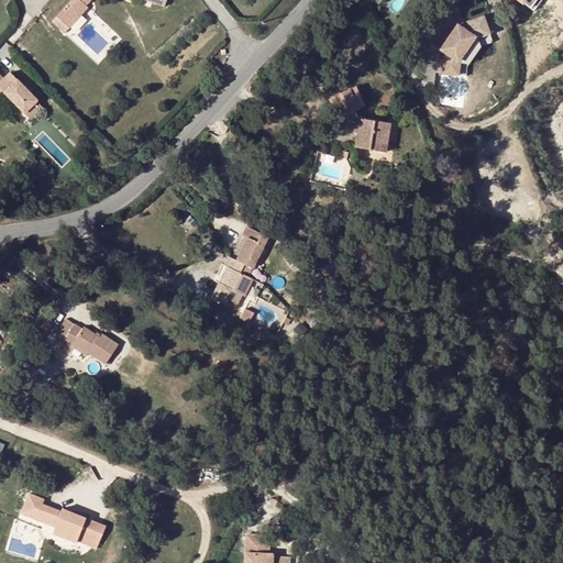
[(78,0),(75,0),(54,24),(67,35),(90,10),(88,8),(78,0)]
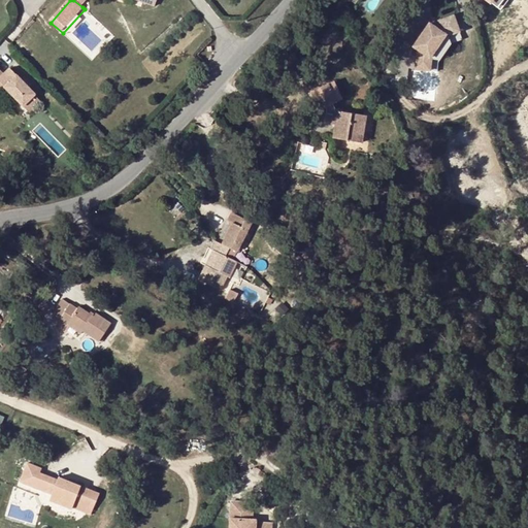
[(156,9),(159,0),(134,0),(134,2),(156,9)]
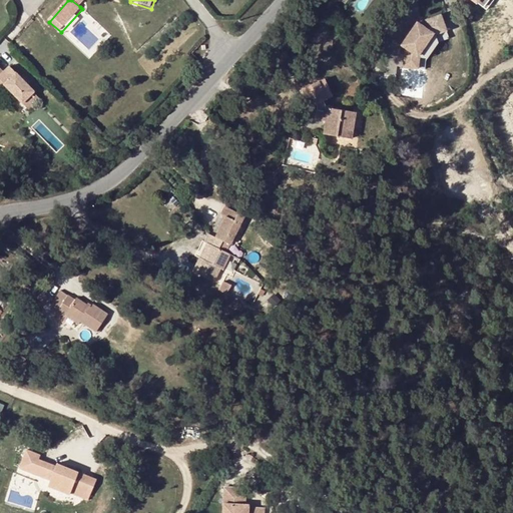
[(407,61),(421,64),(423,52),(422,51),(437,29),(439,31),(451,27),(446,11),(430,15),(426,20),(422,17),(407,40),(412,44),(410,46),(407,61)]
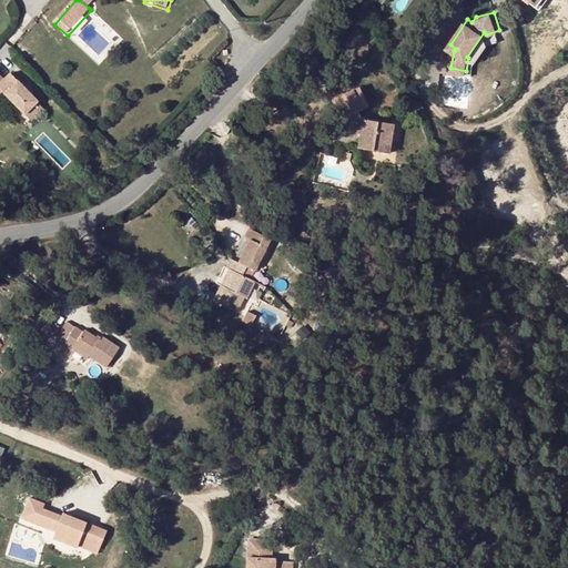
[(302,73),(321,63),(320,60),(301,70),(302,73)]
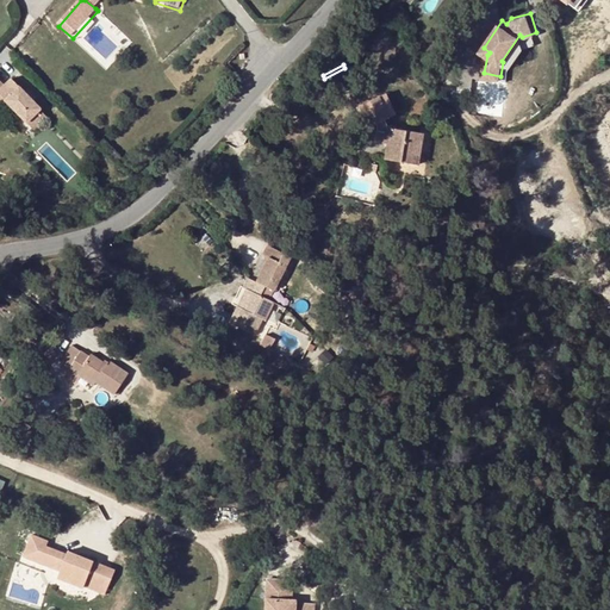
[(39,110),(41,109),(32,99),(26,93),(12,79),(5,86),(0,81),(0,101),(4,98),(27,122),(29,122),(35,128),(47,117),(39,110)]
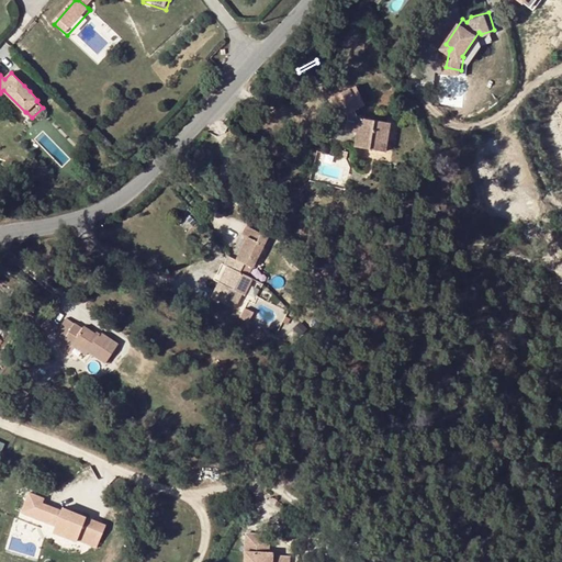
[(332,94),(339,114),(355,109),(347,88),(332,94)]
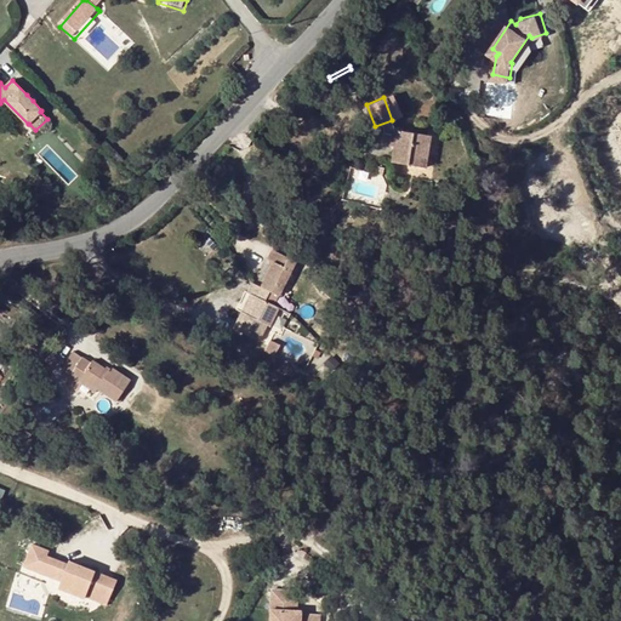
[(392,161),(402,164),(427,167),(432,137),(394,131),(391,147),(394,147),(392,161)]
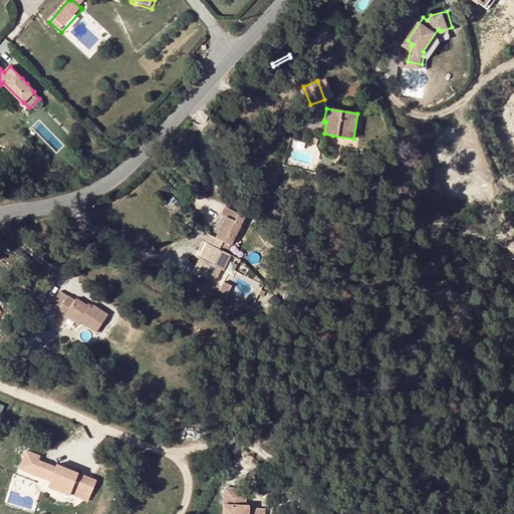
[(226,217),(217,237),(227,242),(232,244),(245,217),(226,208),(222,216),(226,217)]
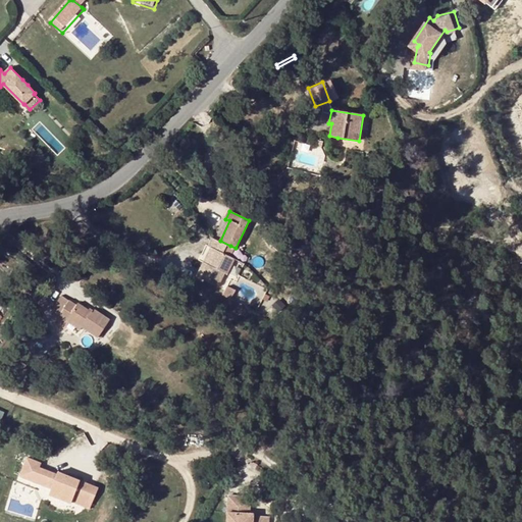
[(226,253),(230,246),(220,241),(212,238),(208,244),(214,247),(219,249),(212,264),(207,261),(200,275),(222,285),(228,272),(230,273),(237,258),(226,253)]
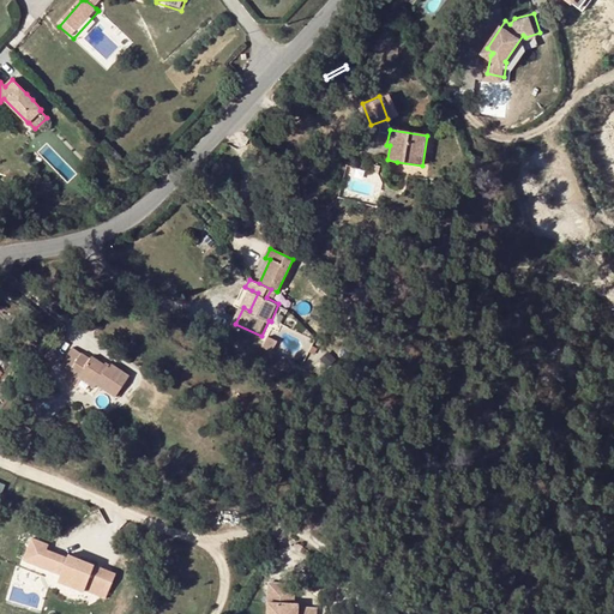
[(250,311),(258,293),(252,290),(244,307),(250,311)]
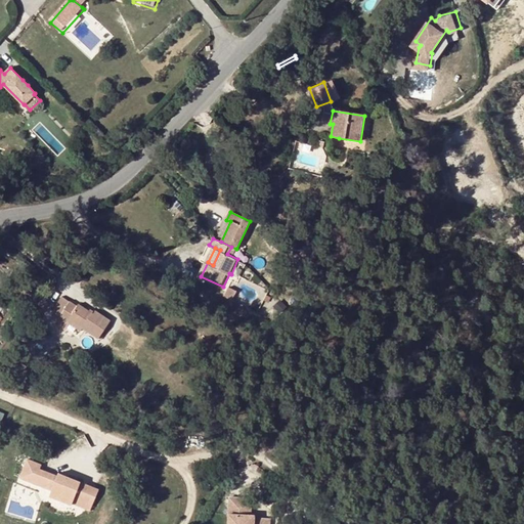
[(68,318),(81,328),(96,338),(108,319),(95,310),(93,314),(77,304),(76,306),(69,301),(59,313),(68,318)]
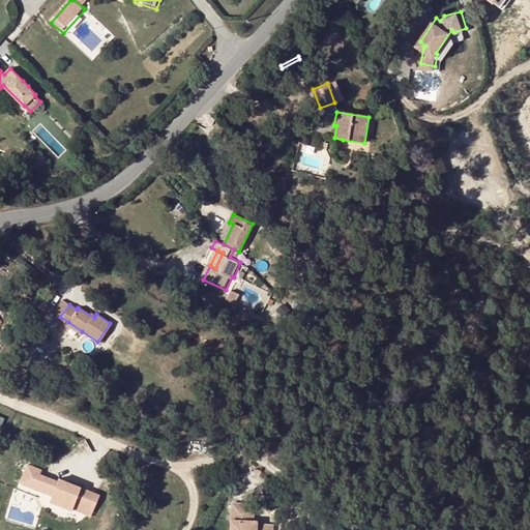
[(54,325),(62,330),(65,325),(68,322),(60,317),(54,325)]
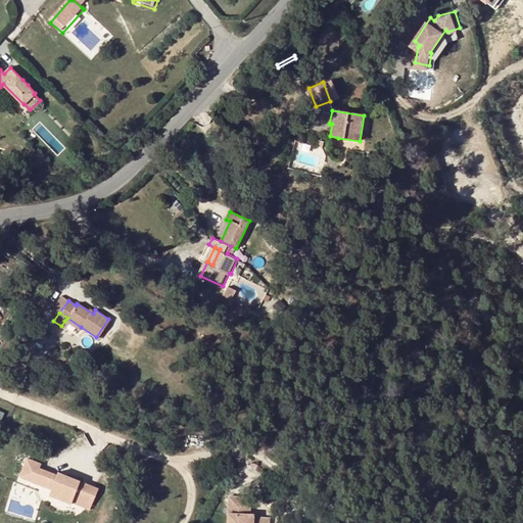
[(79,330),(81,327),(67,318),(64,321),(79,330)]
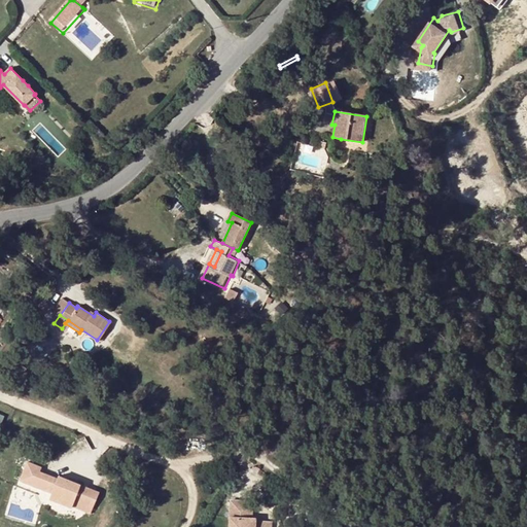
[(89,514),(97,492),(57,477),(56,479),(38,472),(40,467),(26,462),(18,481),(49,493),(47,499),(70,507),(73,499),(81,502),(81,511),(89,514)]
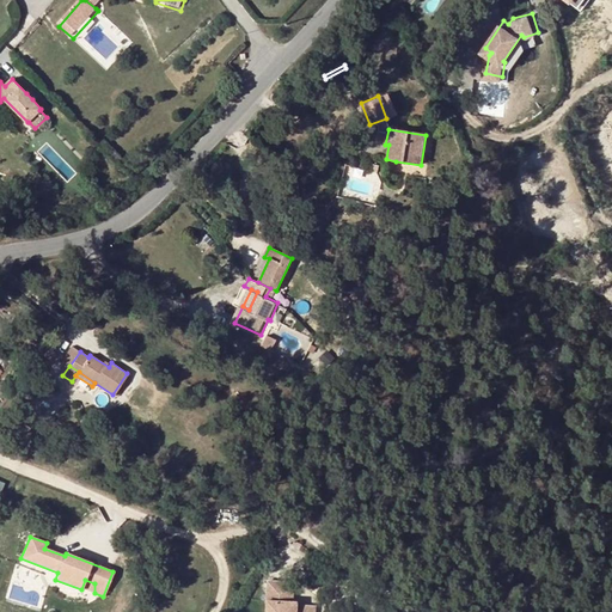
[(334,569),(326,580),(336,586),(342,575),(334,569)]
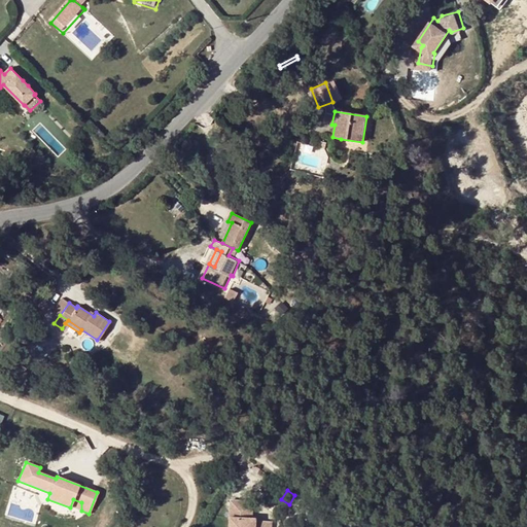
[(270,526),(271,522),(255,521),(255,518),(250,518),(251,503),(231,501),(230,517),(229,526),(270,526)]
